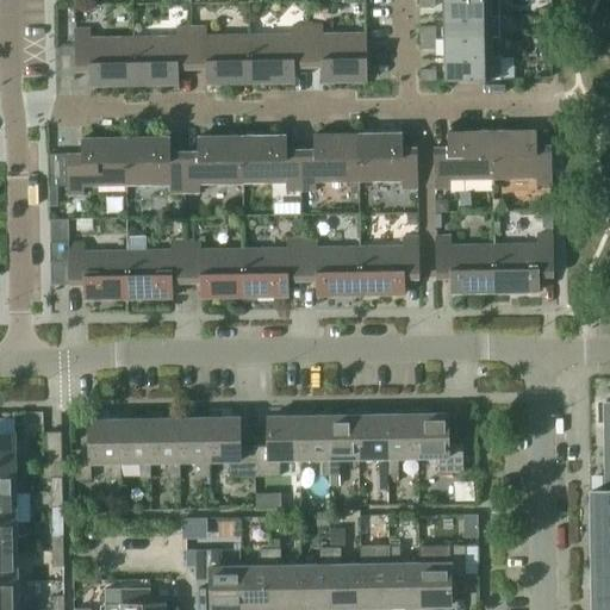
[(443,0),(444,17),(500,16),(499,0),(443,0)]
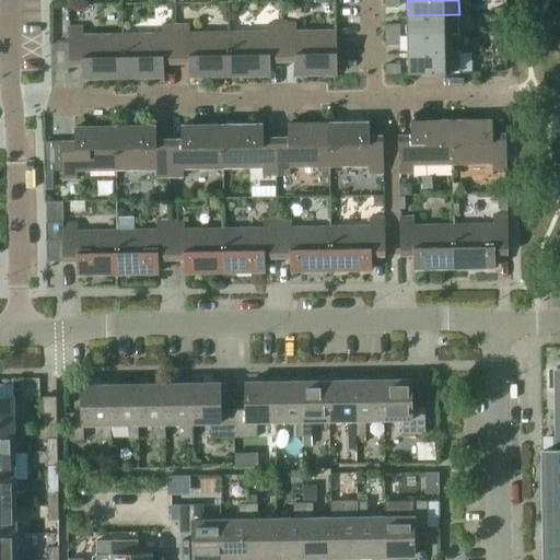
[(408,15),(408,34),(459,33),(459,14),(408,15)]
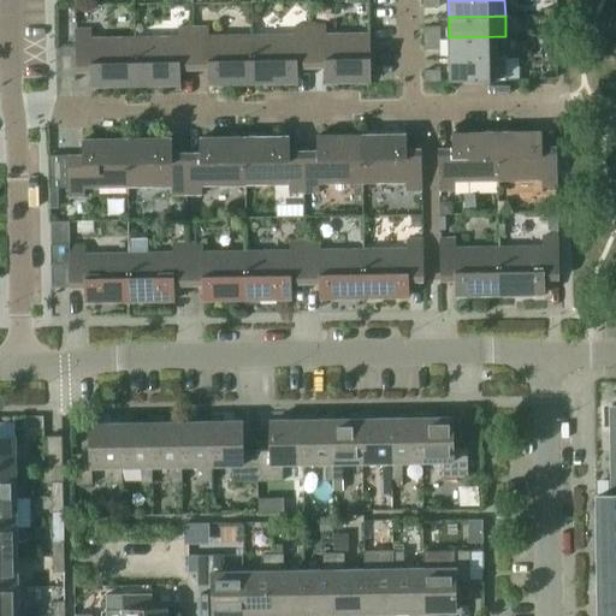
[(296,35),(253,35),(254,83),(298,83),(298,67),(312,67),(312,25),(296,25),(296,35)]
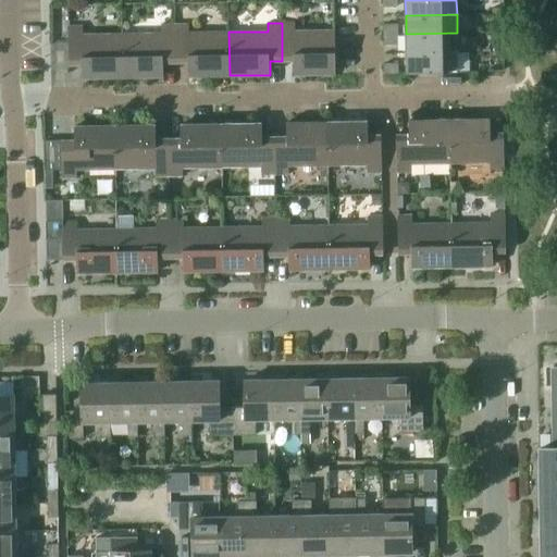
[(295,23),(282,23),(282,61),(295,61),(295,74),(336,74),(335,31),(295,31),(295,23)]
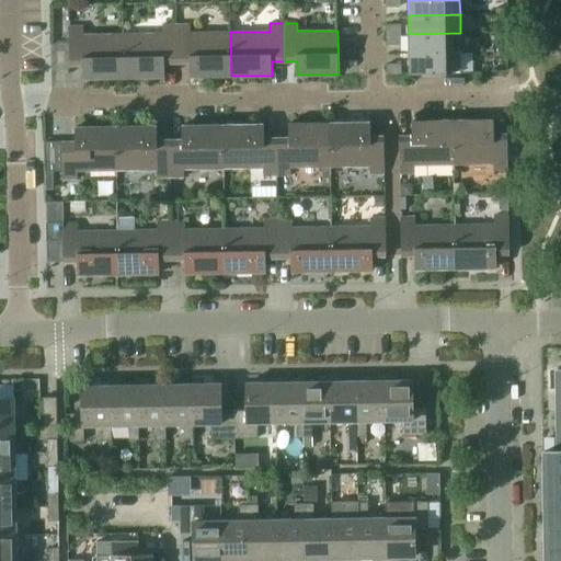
[(191,24),(176,25),(178,63),(190,63),(191,77),(231,76),(230,32),(191,33),(191,24)]
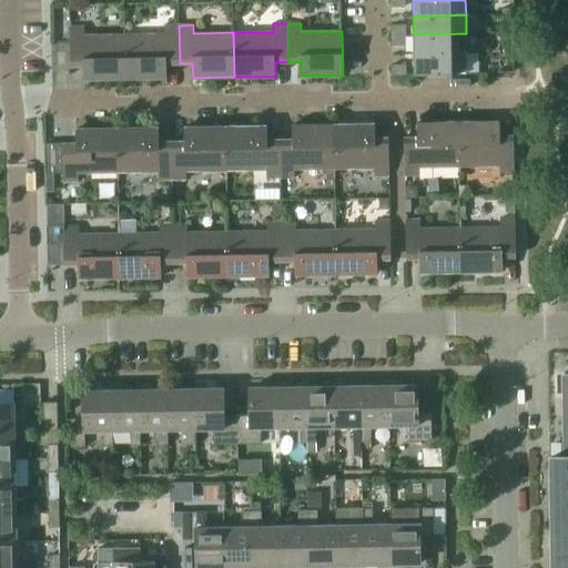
[(392,24),(392,36),(406,34),(406,24),(392,24)]
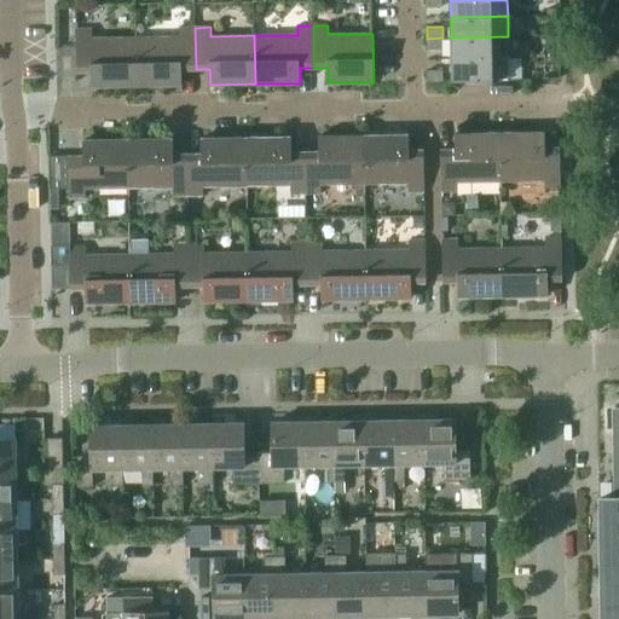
[(180,36),(137,38),(137,86),(183,85),(181,70),(196,69),(195,28),(179,28),(180,36)]
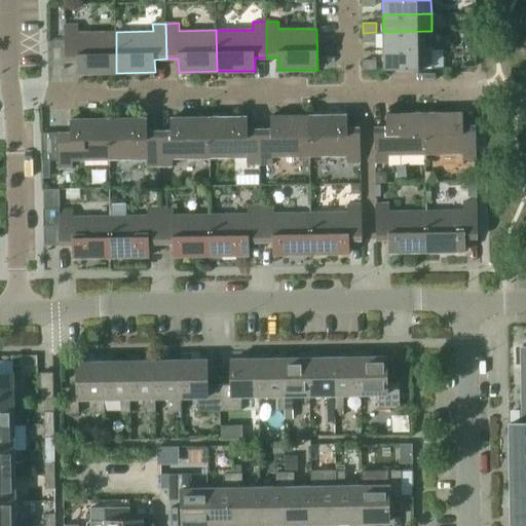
[(116,73),(116,32),(78,32),(78,25),(65,25),(66,61),(78,61),(78,74),(116,73)]
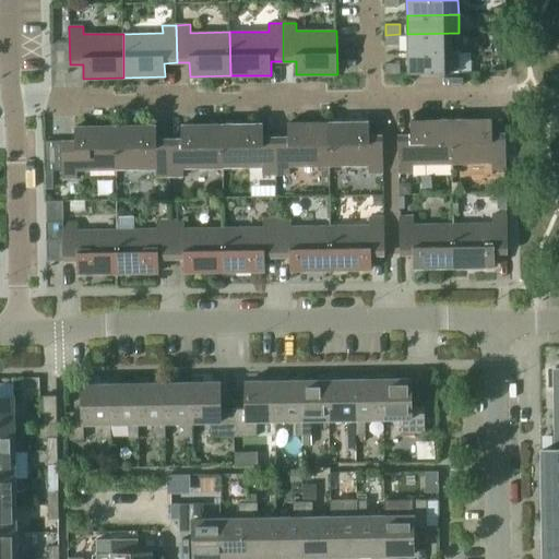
[(407,34),(407,52),(459,52),(459,33),(407,34)]
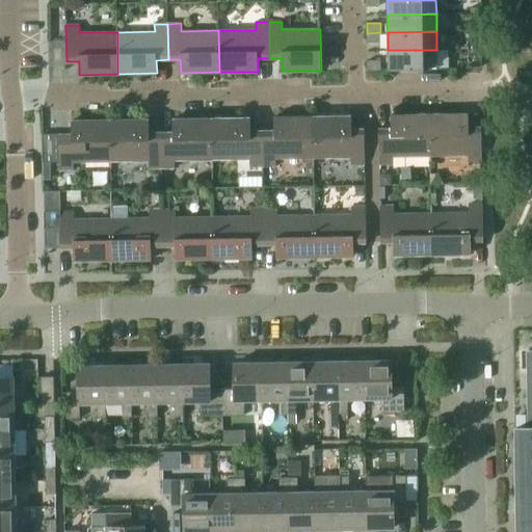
[(380,32),(367,33),(367,43),(380,43),(380,32)]
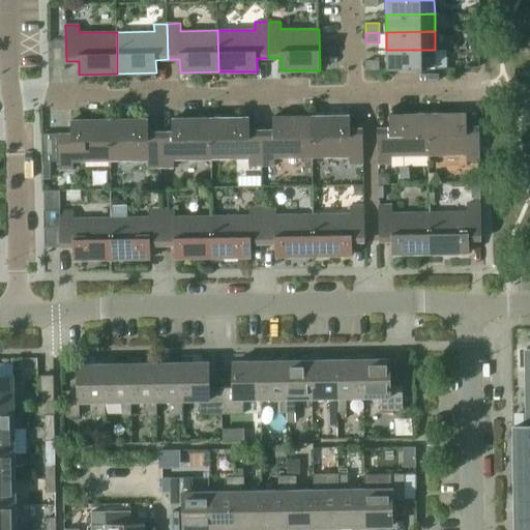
[(470,49),(479,49),(479,39),(469,39),(470,49)]
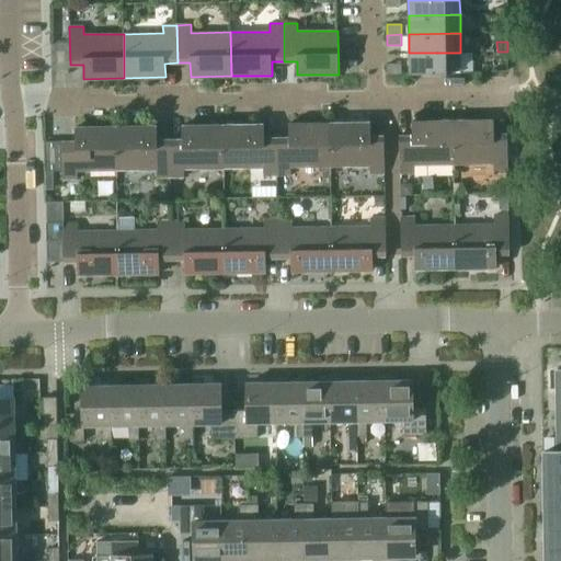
[(460,53),(409,53),(410,72),(461,72),(460,53)]
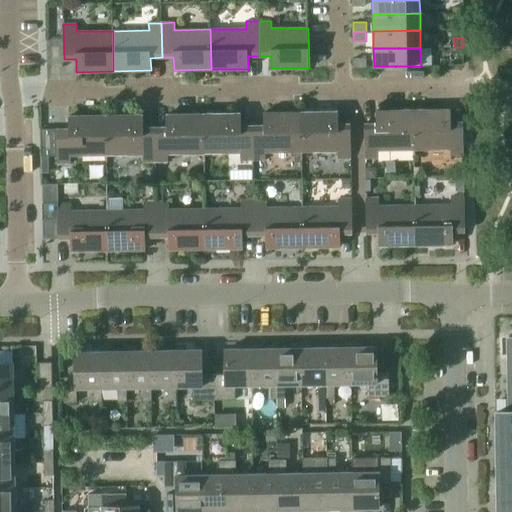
[(353,58),(354,67),(367,67),(366,58),(353,58)]
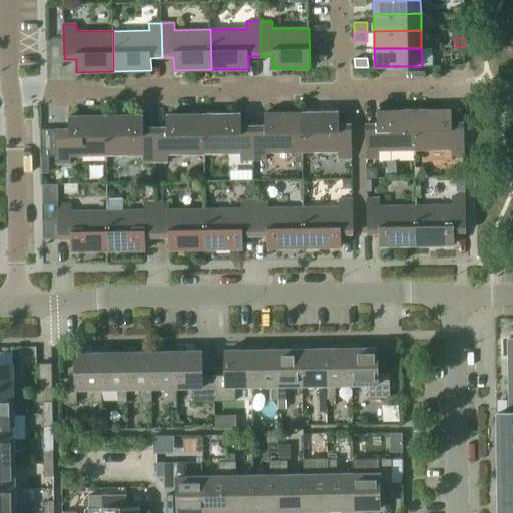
[(452,109),(415,110),(415,150),(452,149),(452,157),(465,156),(464,122),(453,122),(452,109)]
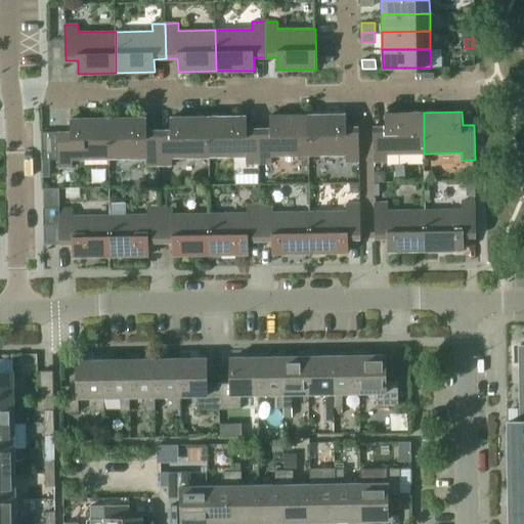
[(424,154),(424,113),(385,114),(385,126),(373,126),(374,162),(388,162),(388,154),(424,154)]
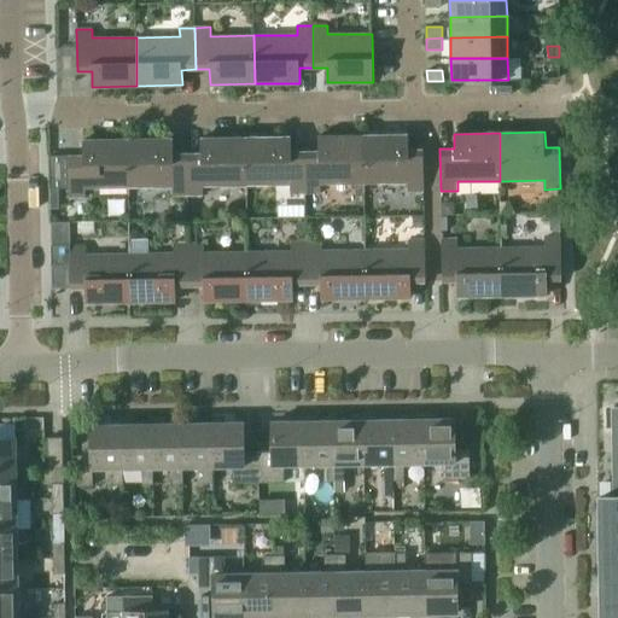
[(408,134),(363,135),(365,184),(408,182),(408,191),(424,191),(423,150),(408,150),(408,134)]
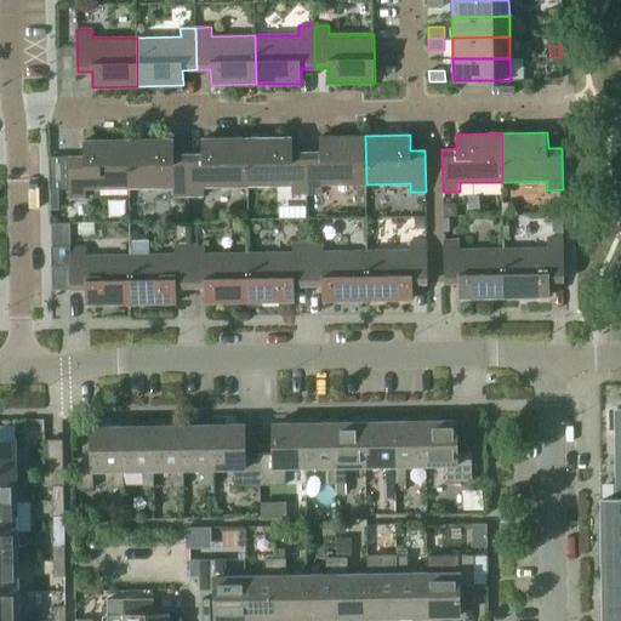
[(320,152),(307,152),(307,194),(323,194),(323,184),(366,184),(365,136),(320,136),(320,152)]
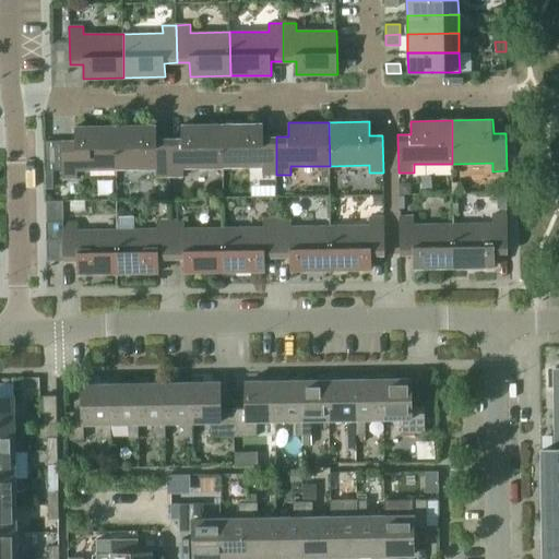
[(263,123),(223,125),(223,167),(224,176),(276,175),(276,137),(263,138),(263,123)]
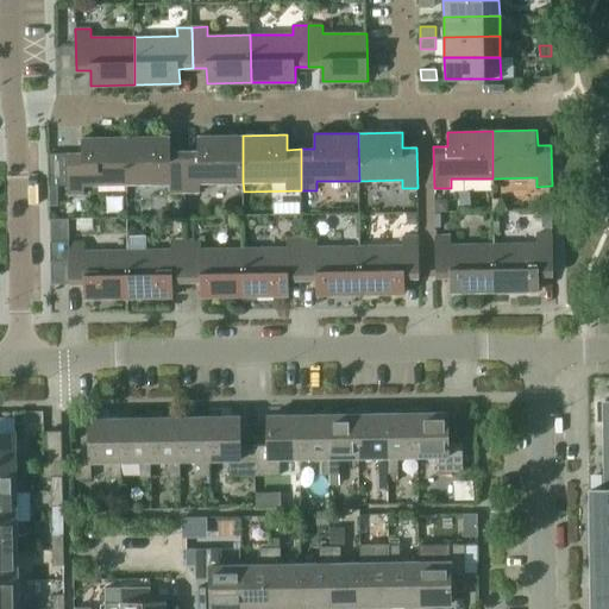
[(170,136),(126,137),(127,184),(170,183),(170,193),(186,193),(184,151),(171,151),(170,136)]
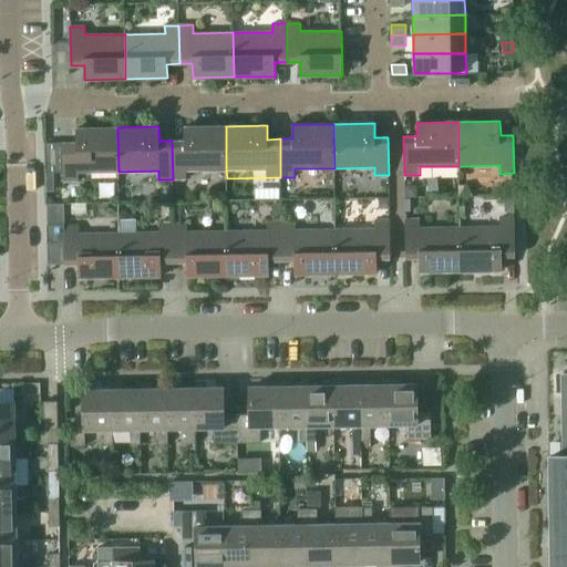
[(185,141),(172,141),(173,179),(187,179),(186,171),(226,169),(226,126),(184,126),(185,141)]
